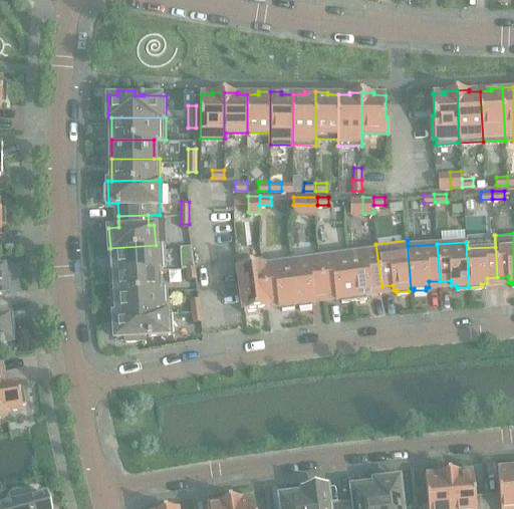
[(381,286),(375,244),(347,248),(354,298),(366,296),(366,294),(371,293),(370,287),(381,286)]
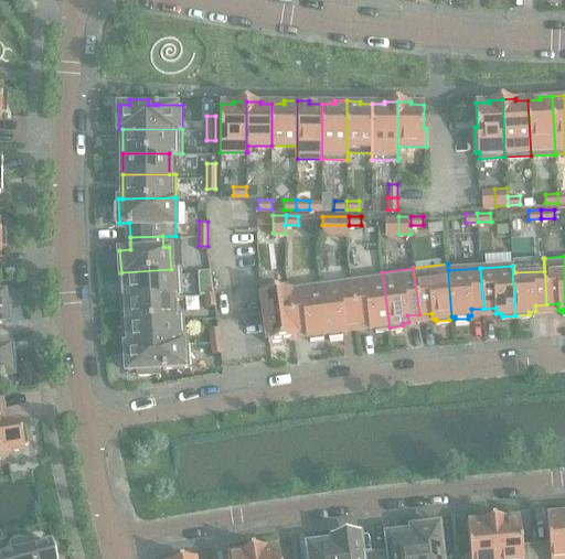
[(172,296),(179,294),(178,269),(171,269),(121,272),(121,275),(125,275),(126,298),(172,296)]
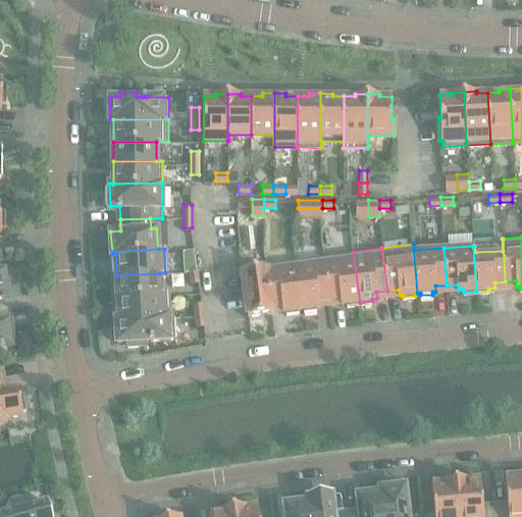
[(360,303),(353,252),(323,256),(329,299),(341,297),(341,303),(347,302),(347,305),(360,303)]
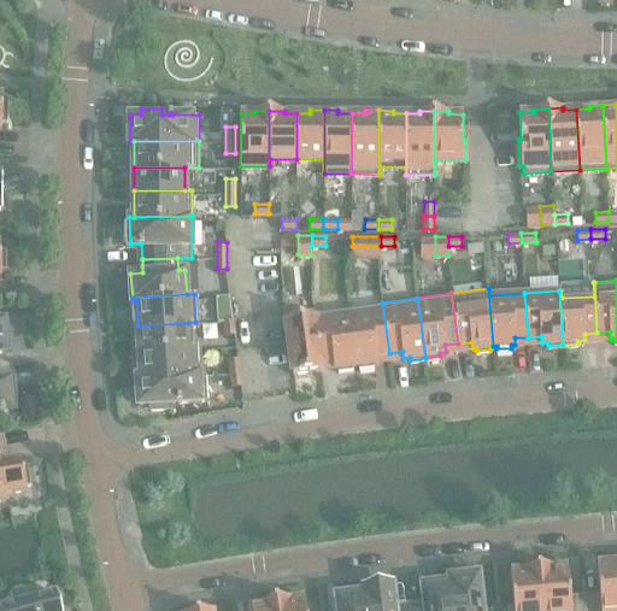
[(389,353),(382,303),(348,306),(356,364),(359,364),(359,366),(374,365),(374,362),(377,362),(376,354),(389,353)]
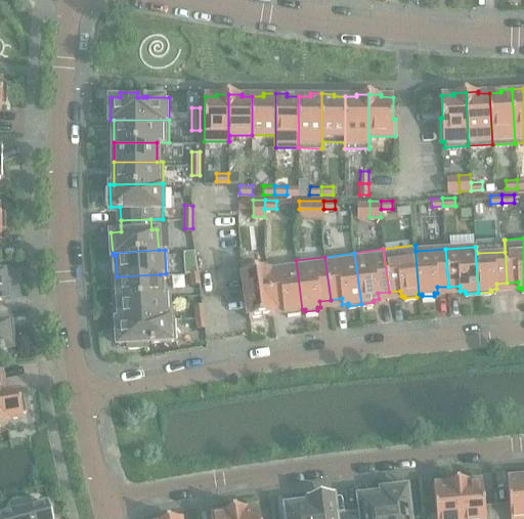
[(200,283),(197,259),(188,260),(191,284),(200,283)]
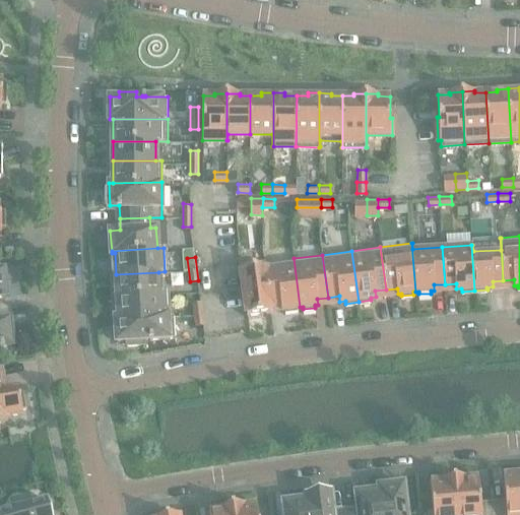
[(300,307),(294,258),(265,262),(271,305),(281,304),(281,309),(284,309),(285,312),(298,310),(298,307),(300,307)]
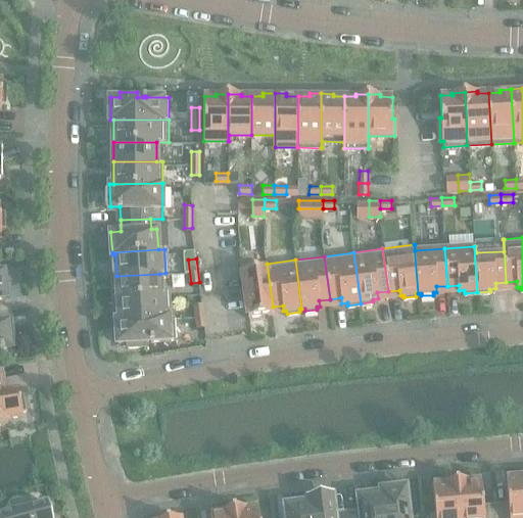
[(274,313),(273,307),(267,264),(267,261),(242,264),(248,316),(274,313)]
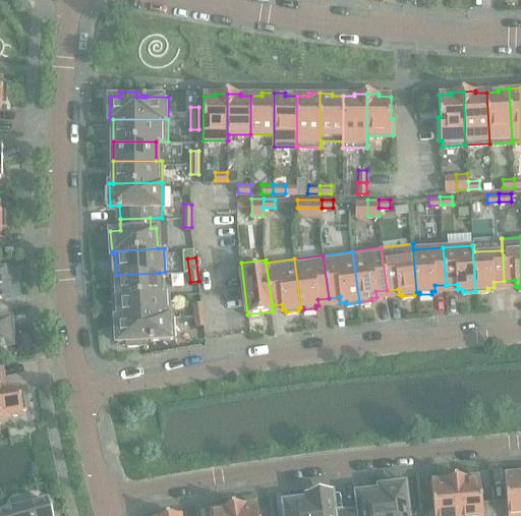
[(117,294),(160,292),(159,273),(116,275),(117,294)]
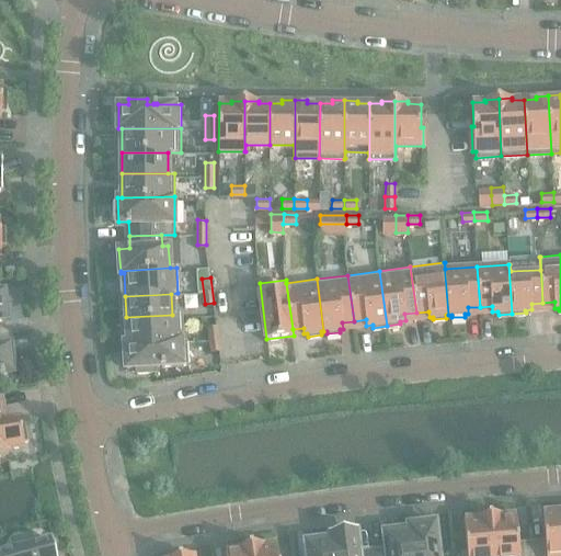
[(128,341),(181,339),(179,315),(172,315),(126,317),(128,341)]
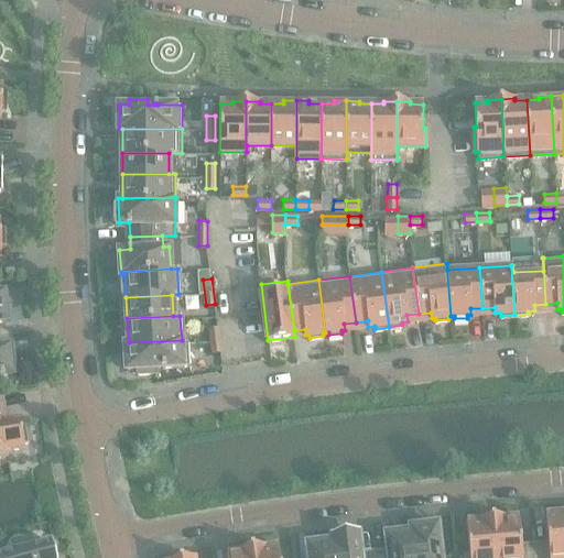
[(221,350),(218,326),(209,327),(213,352),(221,350)]
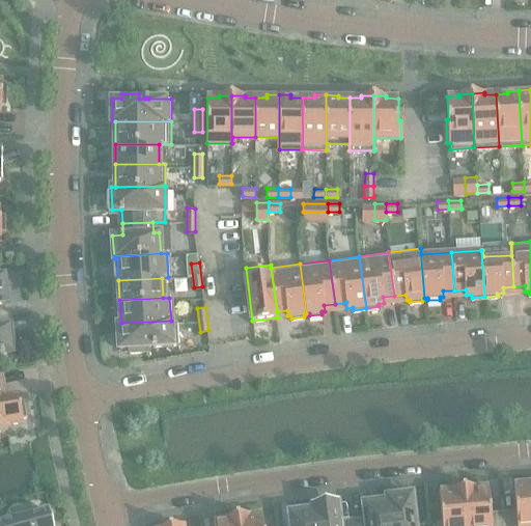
[(156,344),(178,342),(177,320),(171,321),(121,323),(118,324),(119,347),(130,345),(130,351),(147,350),(147,344),(152,344),(152,345),(156,345),(156,344)]
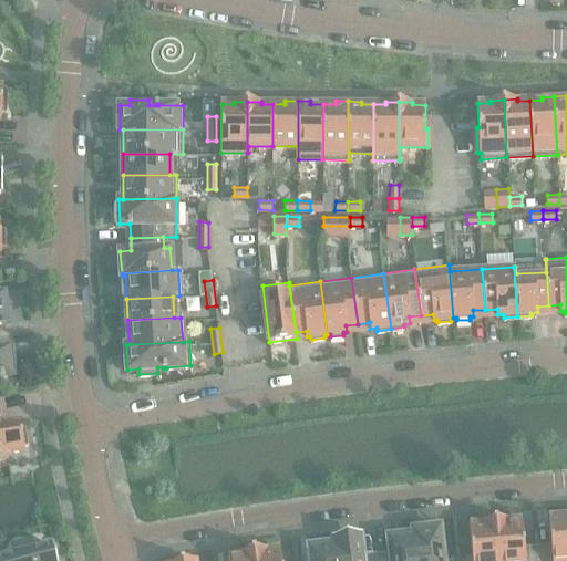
[(17,370),(16,352),(10,352),(10,347),(0,347),(0,375),(0,376),(1,376),(4,376),(4,375),(12,374),(12,370),(17,370)]
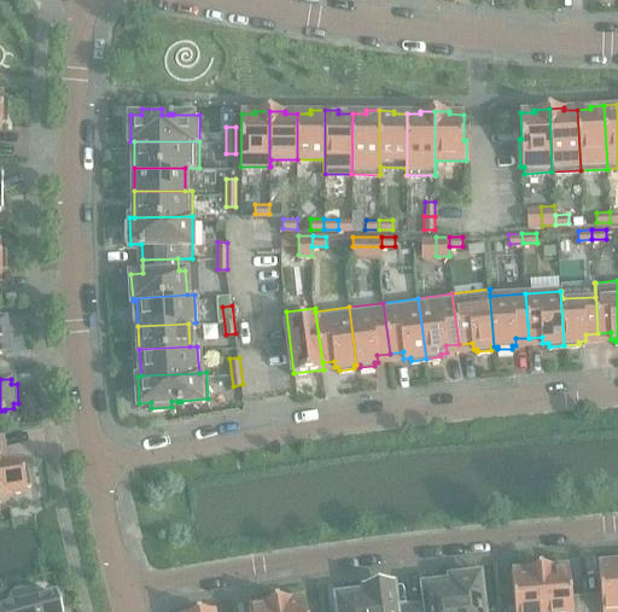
[(28,464),(23,465),(22,460),(5,462),(1,438),(0,437),(0,499),(10,499),(9,493),(27,489),(27,484),(31,483),(28,464)]
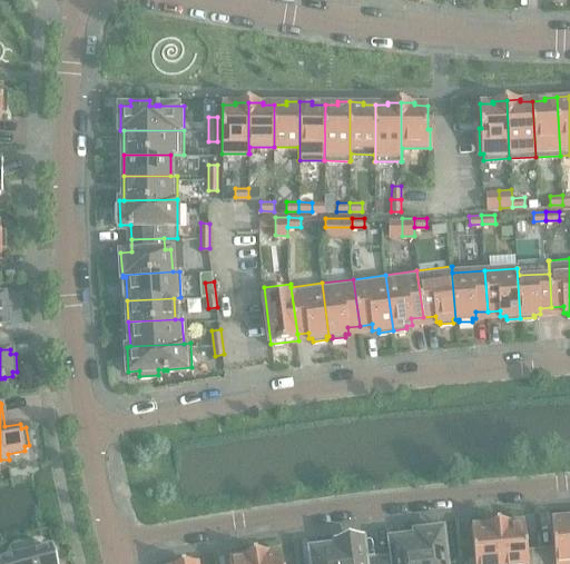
[(553,545),(540,546),(541,563),(569,563),(569,517),(551,520),(553,545)]
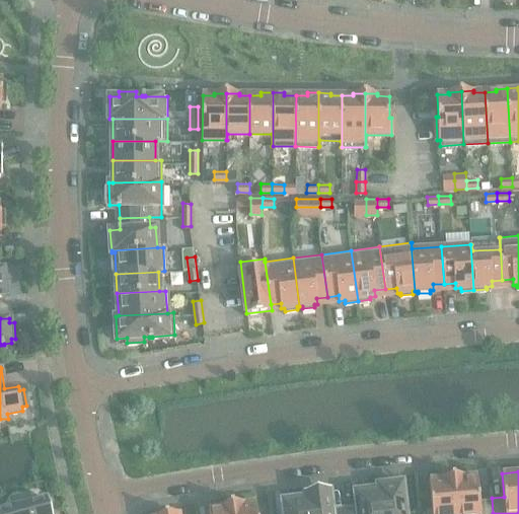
[(493,513),(492,498),(479,499),(477,475),(466,476),(466,474),(453,476),(456,513),(493,513)]
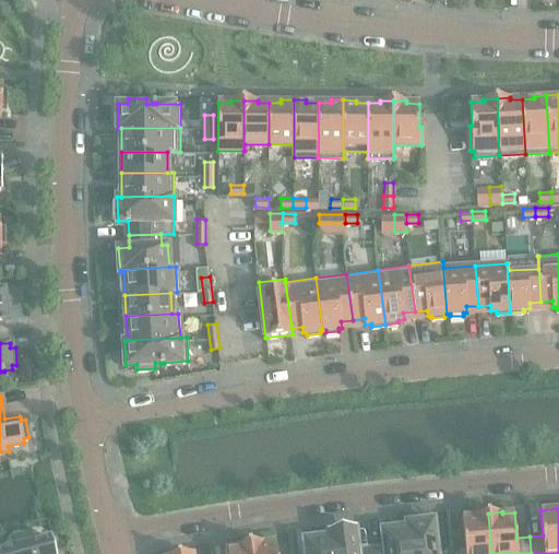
[(491,553),(488,514),(475,515),(475,517),(463,518),(465,546),(460,547),(460,553),(491,553)]
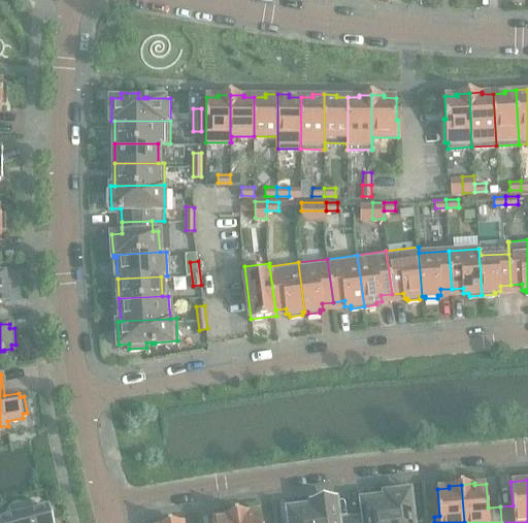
[(414,522),(413,514),(411,505),(409,490),(405,490),(404,486),(388,488),(389,492),(385,493),(389,522),(414,522)]
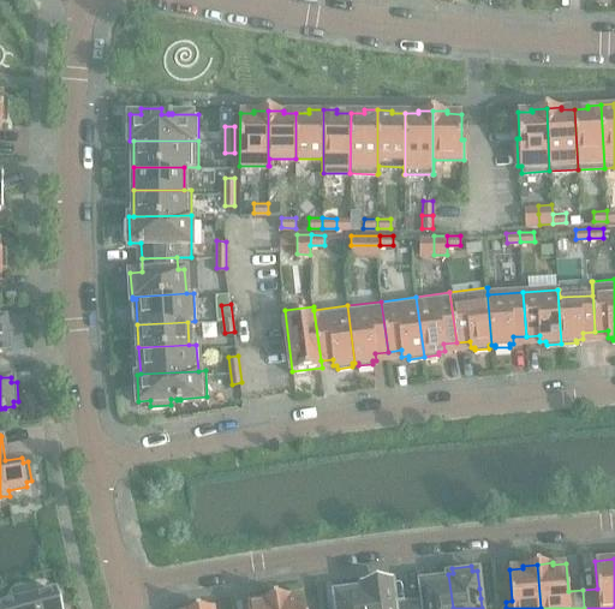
[(453,608),(448,574),(425,578),(427,581),(421,581),(424,604),(410,607),(408,608),(453,608)]
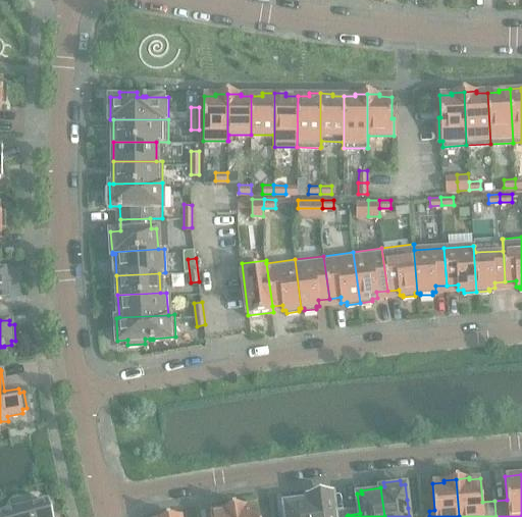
[(347,516),(348,515),(334,516),(332,494),(308,496),(310,516),(347,516)]
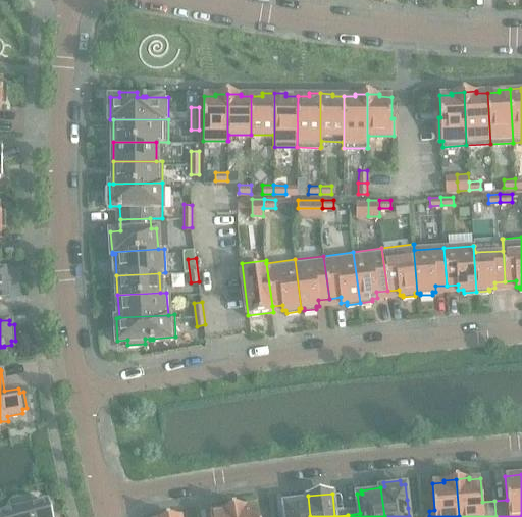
[(30,495),(11,500),(13,509),(0,512),(0,516),(55,516),(52,504),(48,505),(46,501),(32,505),(30,495)]
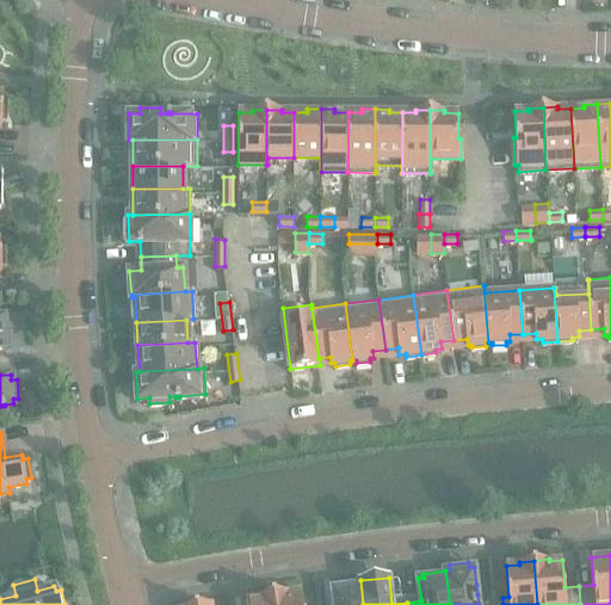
[(363,604),(360,580),(359,580),(359,581),(338,584),(338,587),(333,588),(334,604),(363,604)]
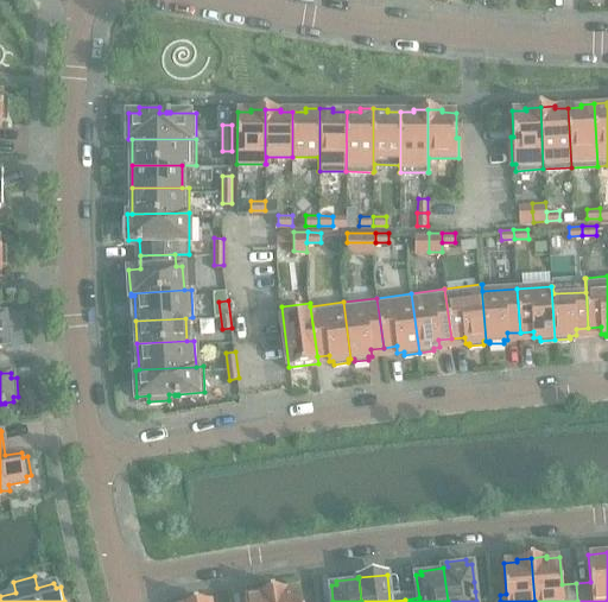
[(302,601),(301,588),(286,590),(286,588),(272,590),(273,601),(302,601)]
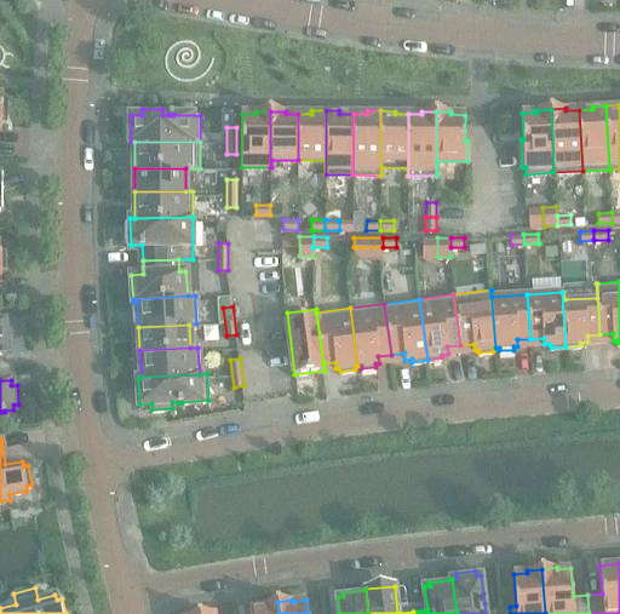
[(279,613),(277,602),(263,604),(263,607),(250,608),(250,613),(279,613)]
